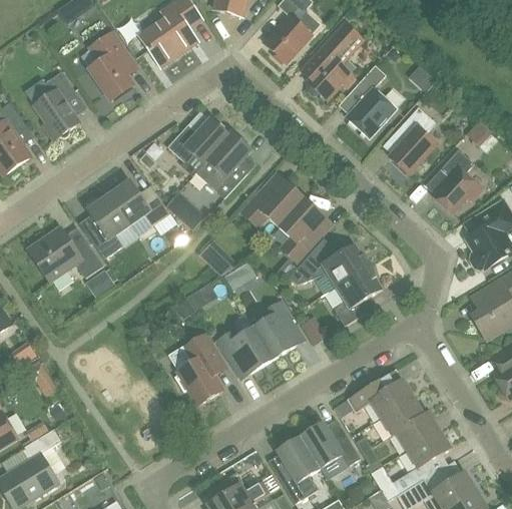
[(73,0),(70,2),(79,13),(93,3),(91,0),(73,0)]
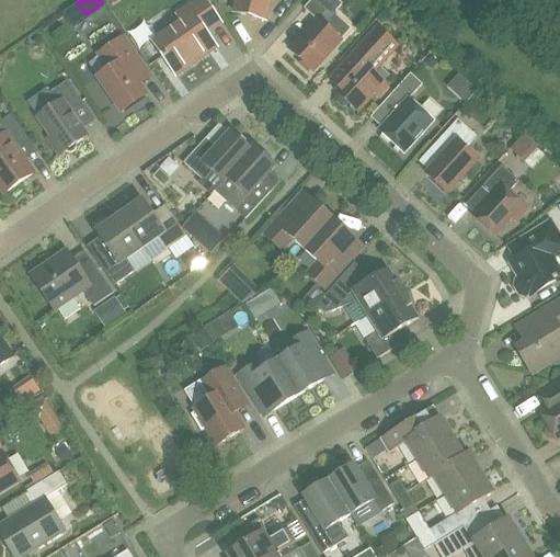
[(182,18),(152,38),(175,71),(215,44),(204,29),(218,19),(205,0),(193,0),(178,11),(182,18)]
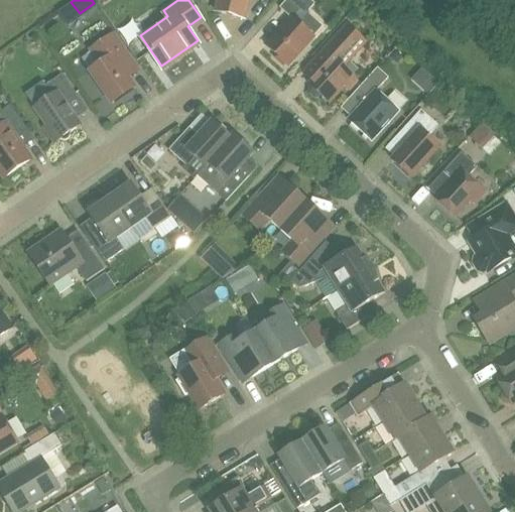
[(217,0),(215,8),(241,14),(244,0),(217,0)]
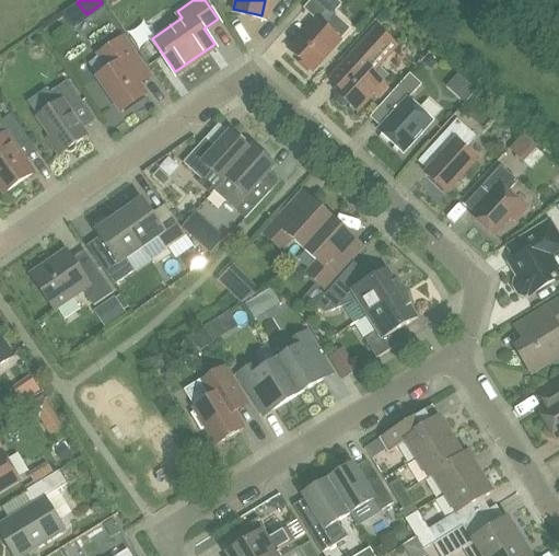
[(287,44),(311,67),(338,36),(322,21),(333,9),(326,2),(327,0),(306,0),(303,4),(314,14),(287,44)]
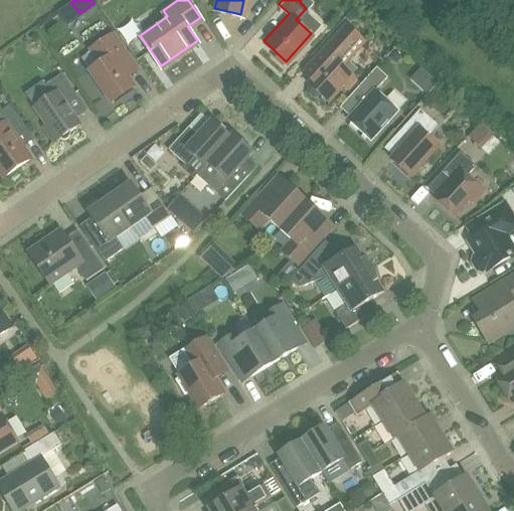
[(355,79),(355,75),(352,72),(353,72),(342,63),(364,38),(345,21),(301,69),(310,77),(308,79),(311,82),(309,84),(310,89),(314,93),(318,93),(320,91),(329,100),(344,82),(346,86),(350,86),(355,79)]
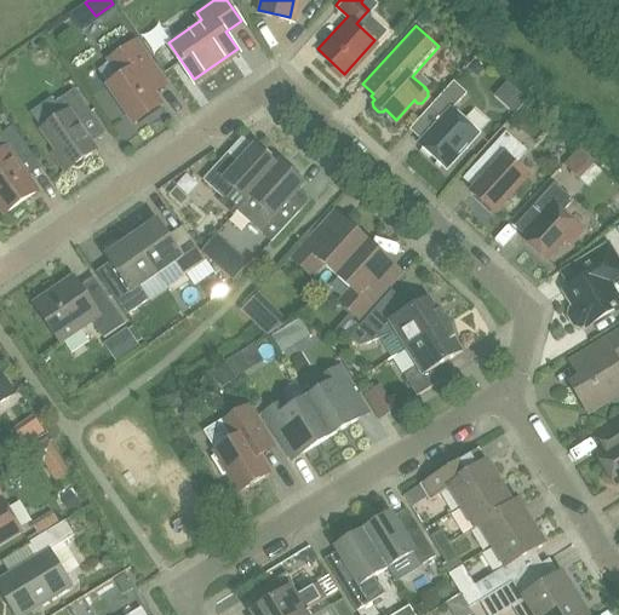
[(121,73),(104,85),(131,122),(161,102),(154,91),(166,82),(153,63),(136,38),(109,56),(121,73)]
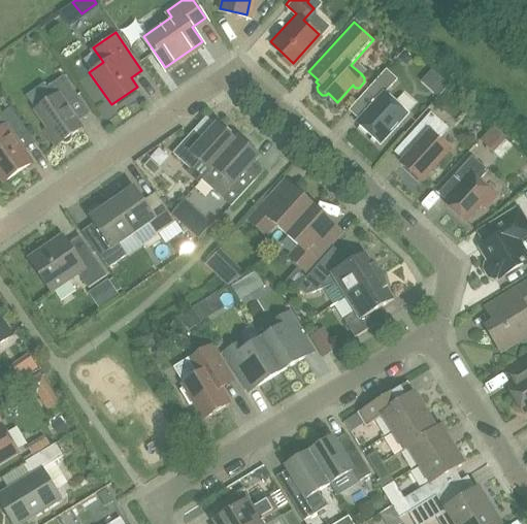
[(405,48),(399,55),(403,59),(407,59),(410,55),(405,48)]
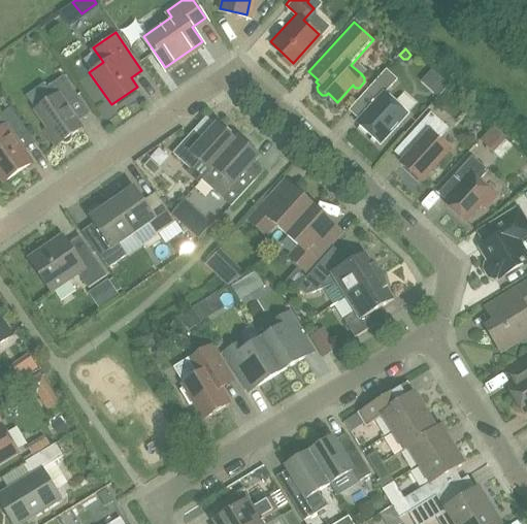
[(374,99),(358,116),(356,119),(379,140),(405,111),(383,91),(396,75),(386,66),(364,90),(374,99)]
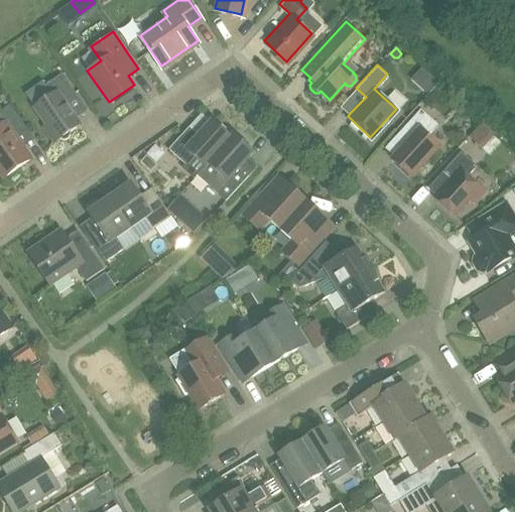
[(42,92),(45,97),(34,105),(57,138),(59,136),(62,138),(66,137),(69,136),(70,133),(70,129),(80,122),(65,100),(77,92),(61,71),(48,80),(43,83),(42,92)]
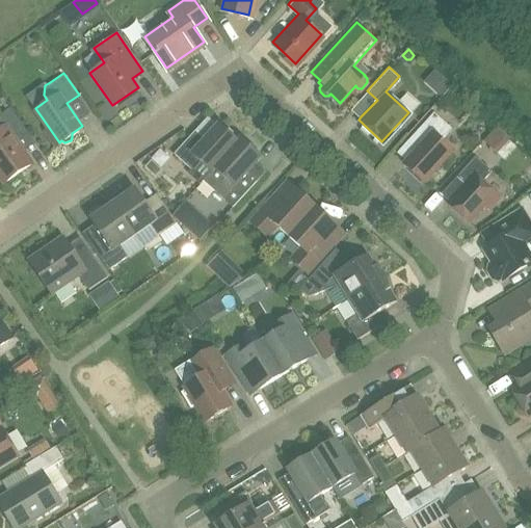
[(450,111),(461,100),(449,88),(437,101),(450,111)]
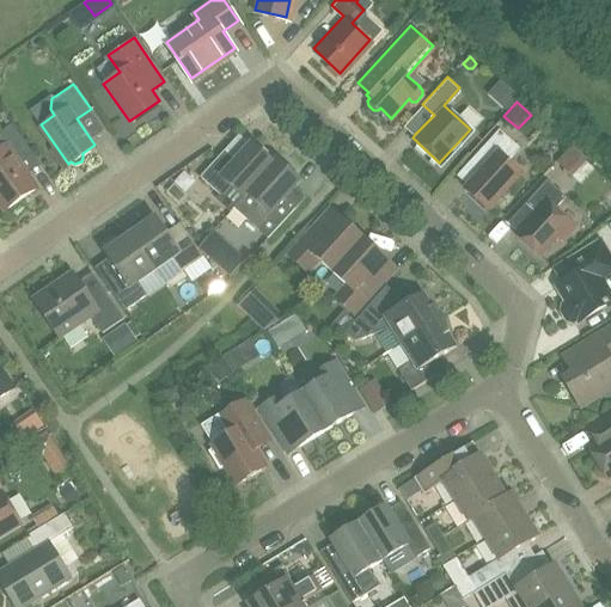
[(0,203),(4,208),(36,184),(26,171),(14,154),(28,145),(11,121),(7,123),(0,127),(0,203)]
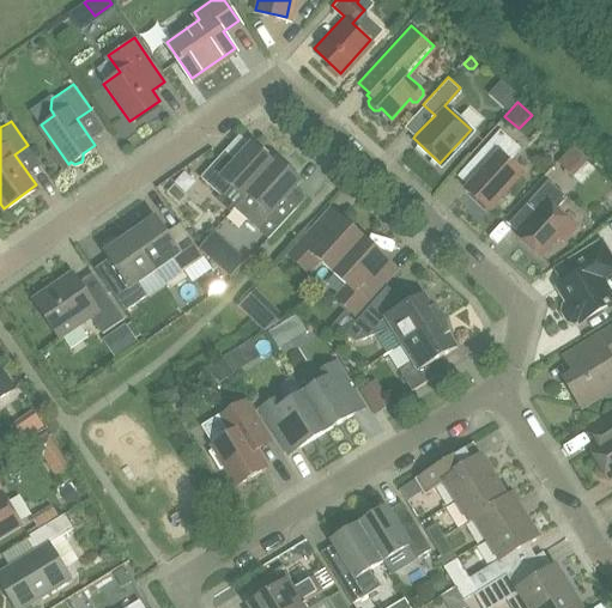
[(486,163),(467,183),(466,186),(489,207),(520,174),(506,160),(520,146),(500,127),(476,153),(486,163)]
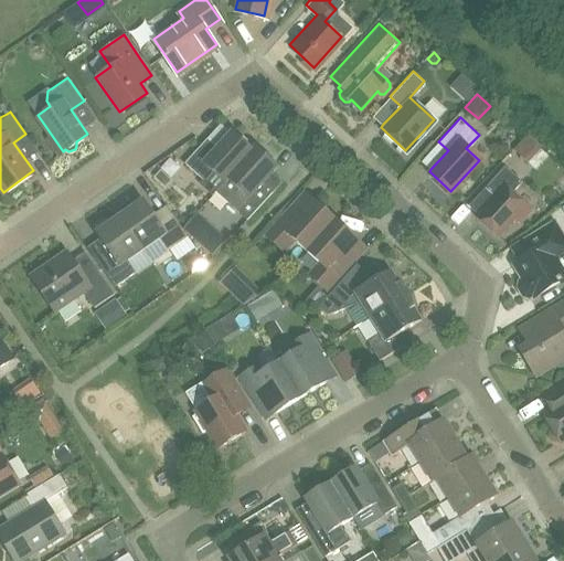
[(217,146),(206,136),(184,160),(203,177),(212,167),(224,179),(252,148),(248,144),(248,139),(242,133),(237,134),(232,129),(217,146)]
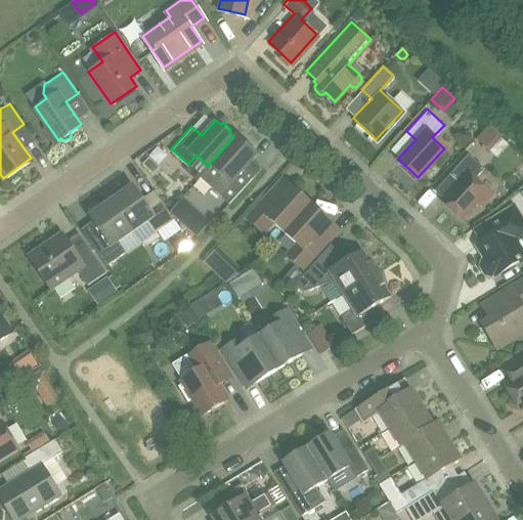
[(488,125),(477,137),(486,145),(497,133),(488,125)]
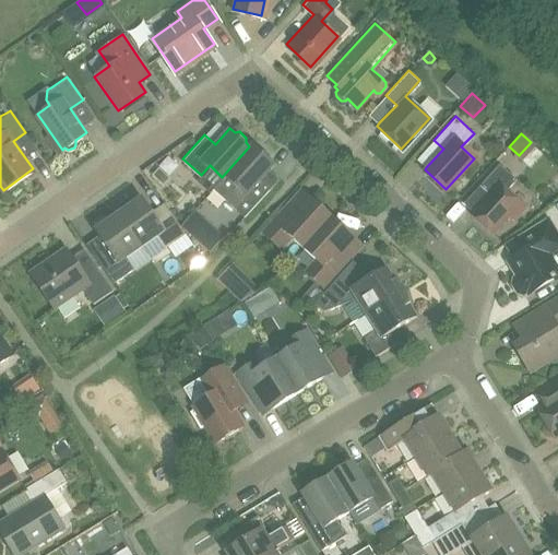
[(249,146),(222,177),(213,187),(244,214),(269,187),(259,178),(273,162),(269,157),(269,152),(262,146),(258,148),(252,143),(249,146)]
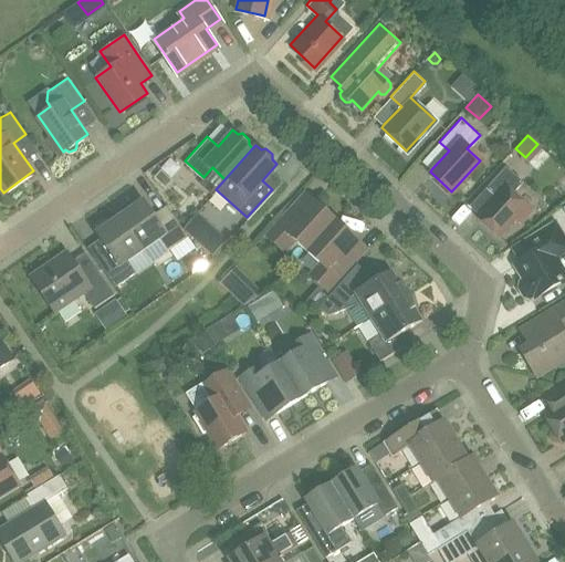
[(498,195),(480,214),(478,216),(499,236),(516,216),(520,220),(531,208),(513,191),(523,180),(505,165),(487,185),(498,195)]
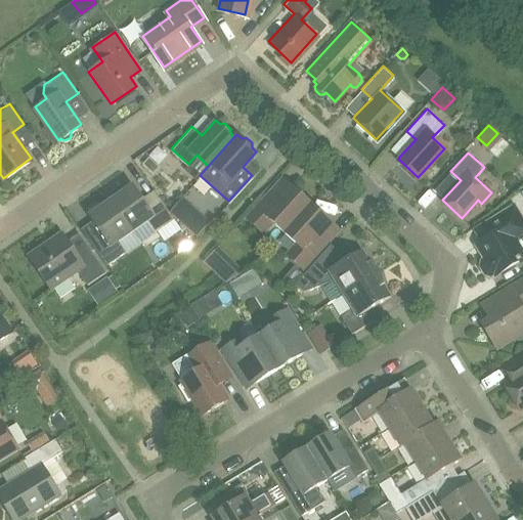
[(282,232),(289,225),(310,202),(282,176),(247,215),(263,230),(271,221),(282,232)]
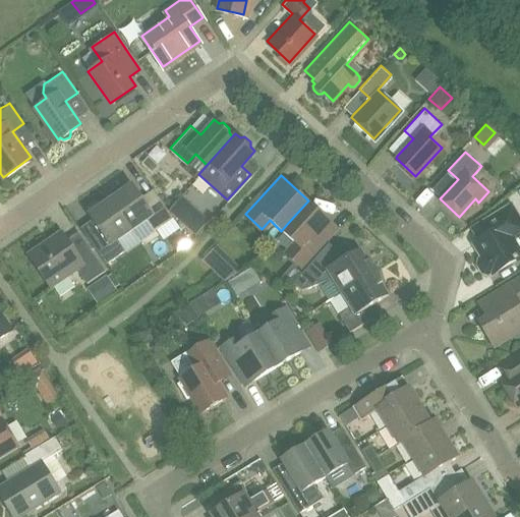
[(146,200),(131,181),(110,196),(132,228),(146,218),(154,229),(173,215),(157,192),(146,200)]
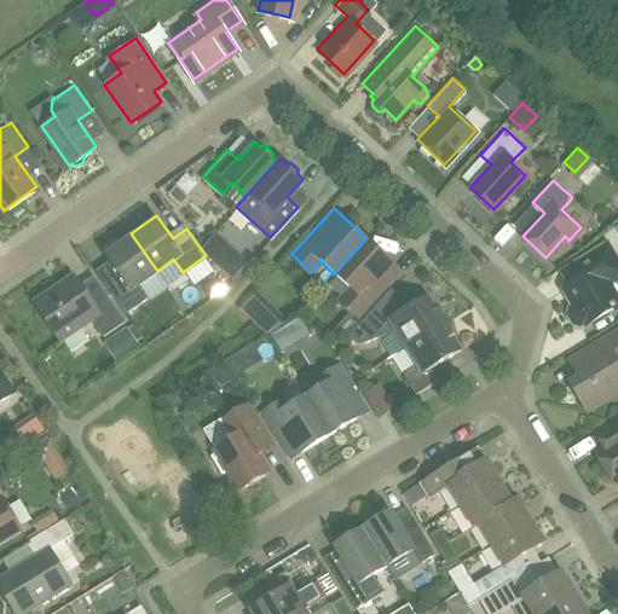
[(212,255),(225,241),(214,231),(201,245),(212,255)]
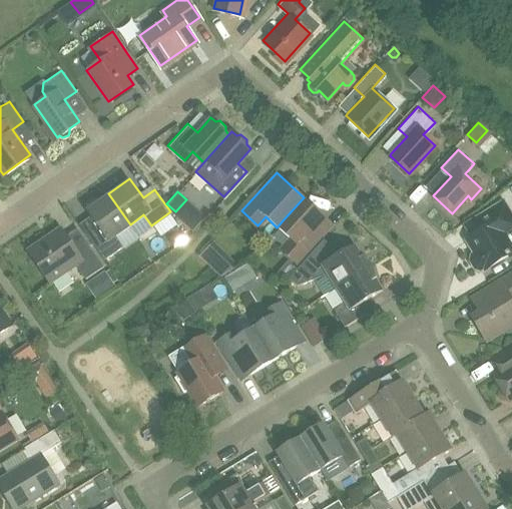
[(130,224),(108,193),(87,208),(100,227),(89,235),(104,258),(123,244),(116,233),(130,224)]
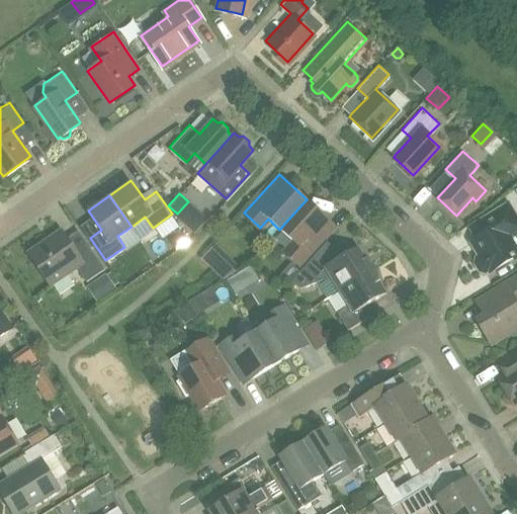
[(335,225),(307,199),(285,223),(279,230),(291,240),(283,249),(299,263),(335,225)]
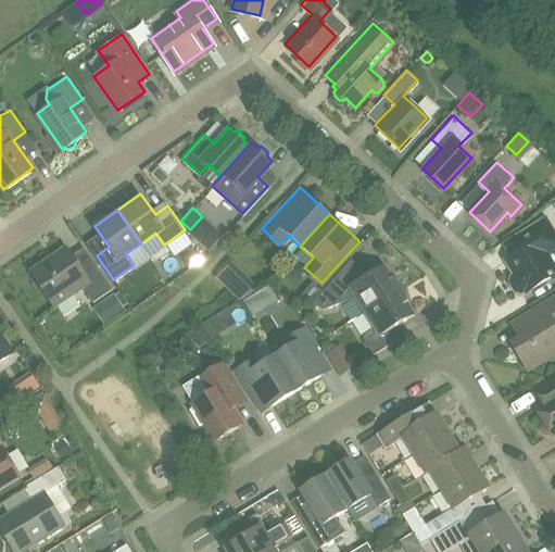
[(509,255),(506,258),(514,270),(508,273),(507,281),(513,289),(520,292),(526,289),(554,271),(554,262),(547,250),(554,245),(554,235),(544,217),(502,245),(509,255)]
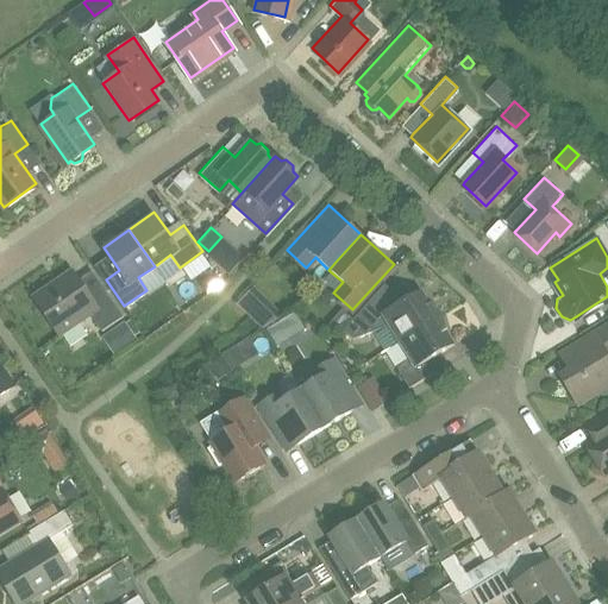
[(199,276),(208,290),(225,280),(215,265),(199,276)]
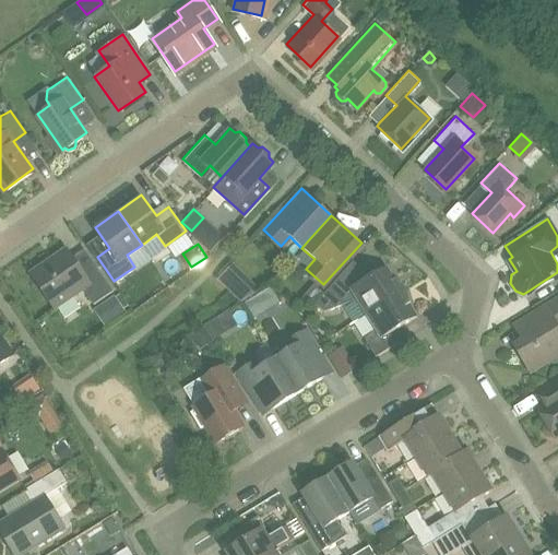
[(84,273),(71,255),(66,247),(31,271),(55,304),(82,285),(94,302),(113,288),(96,264),(84,273)]
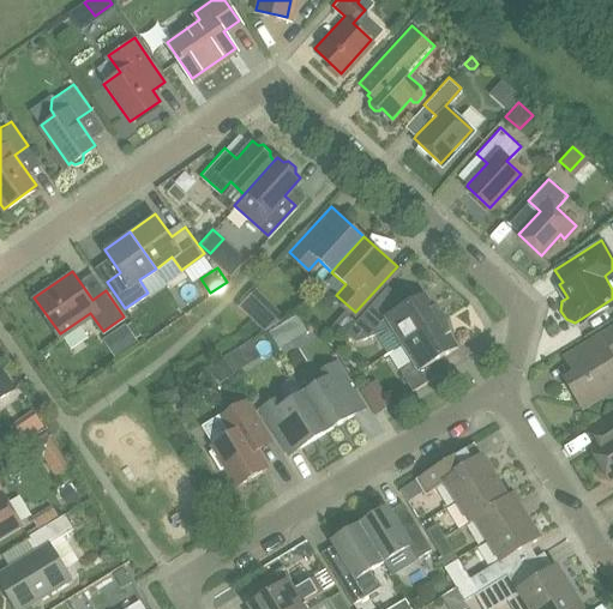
[(383,289),(360,314),(346,330),(356,338),(376,331),(388,350),(402,342),(446,314),(434,302),(433,303),(425,291),(400,306),(394,297),(383,289)]
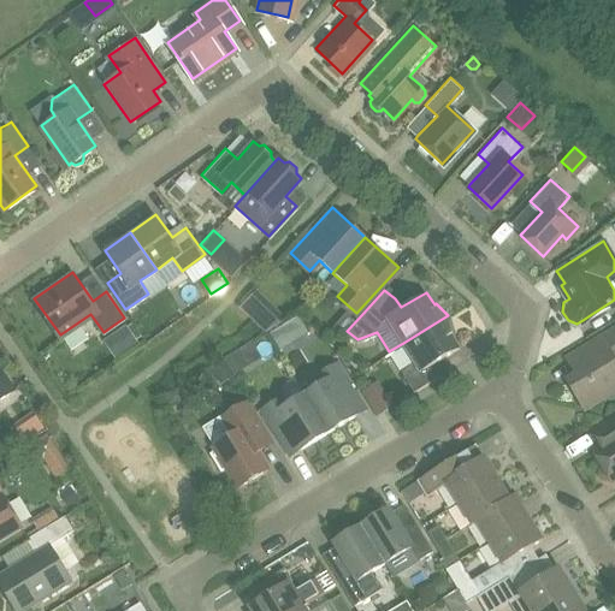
[(238,303),(248,313),(259,302),(248,292),(238,303)]
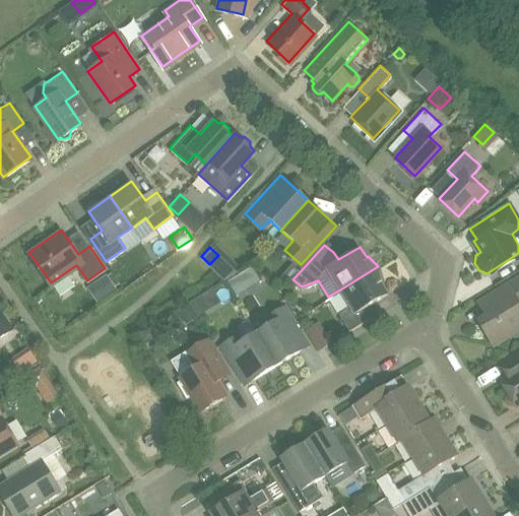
[(235,293),(246,286),(259,277),(250,264),(238,272),(226,279),(235,293)]
